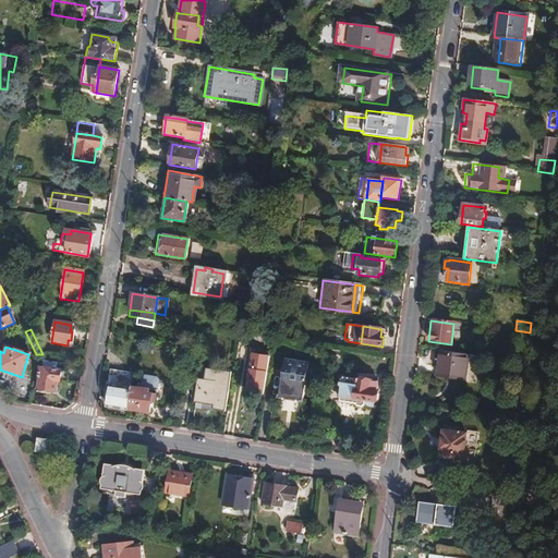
[(465,381),(469,356),(439,352),(436,377),(465,381)]
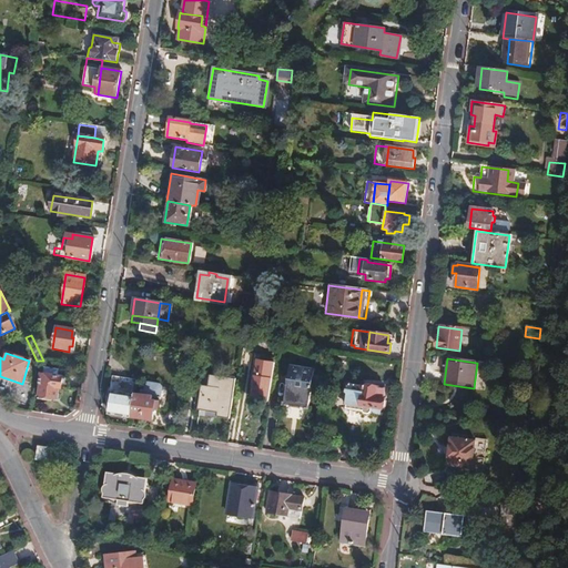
[(310,409),(315,371),(291,366),(284,405),(310,409)]
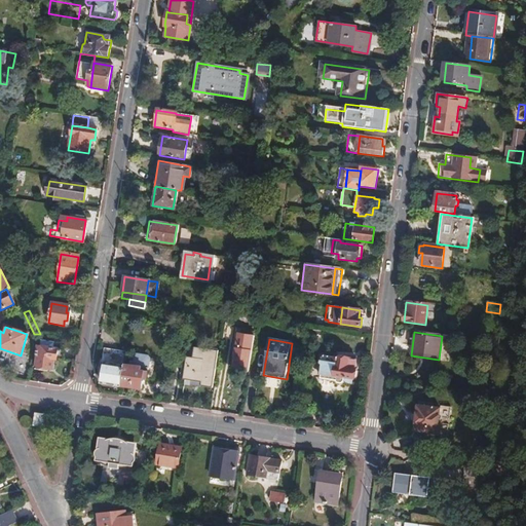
[(58,349),(38,346),(37,354),(38,354),(36,370),(46,372),(46,369),(52,370),(53,361),(57,361),(57,360),(62,360),(63,359),(64,353),(63,352),(62,352),(59,351),(58,349)]
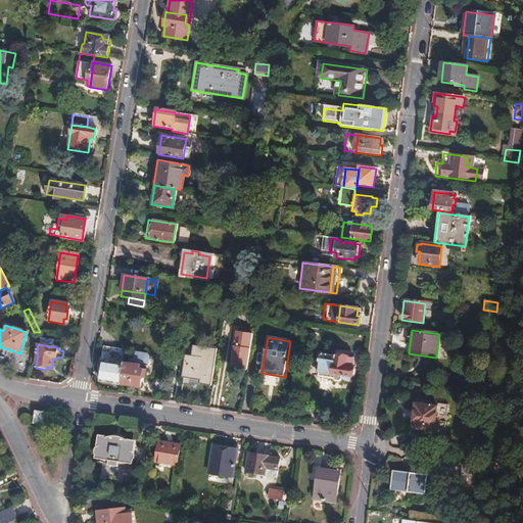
[(210,386),(217,349),(193,346),(191,355),(185,355),(182,378),(199,381),(199,384),(210,386)]
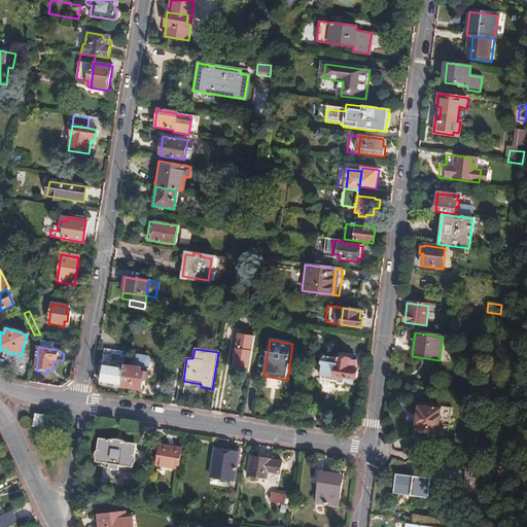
[(356,369),(357,361),(324,357),(324,358),(322,360),(322,365),(323,367),(322,376),(338,378),(338,383),(339,385),(343,385),(344,385),(346,383),(346,379),(356,380),(356,379),(358,377),(358,373),(357,371),(357,369),(356,369)]
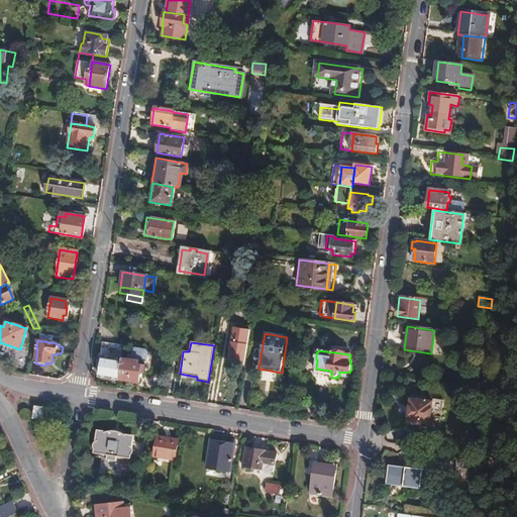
[(99,376),(118,379),(122,359),(117,358),(118,356),(114,355),(114,358),(102,356),(102,355),(98,355),(96,370),(100,371),(99,376)]
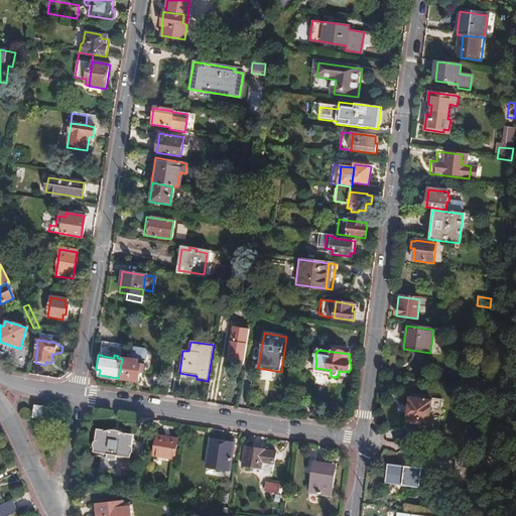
[(122,359),(118,378),(138,381),(140,372),(143,372),(144,365),(137,364),(138,360),(122,357),(122,359)]
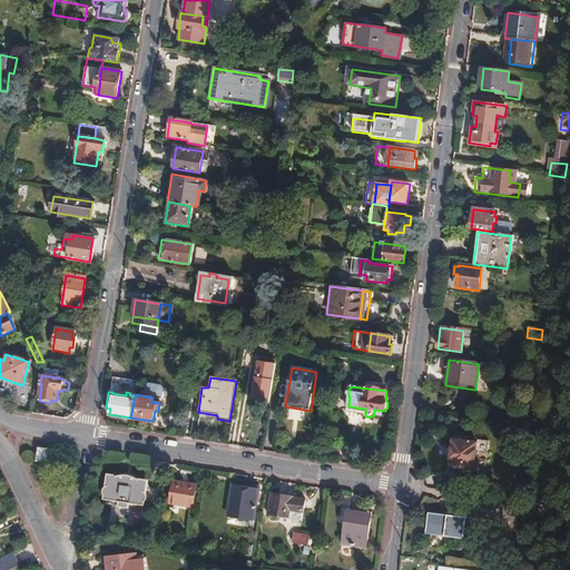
[(473,472),(477,445),(453,443),(450,469),(473,472)]
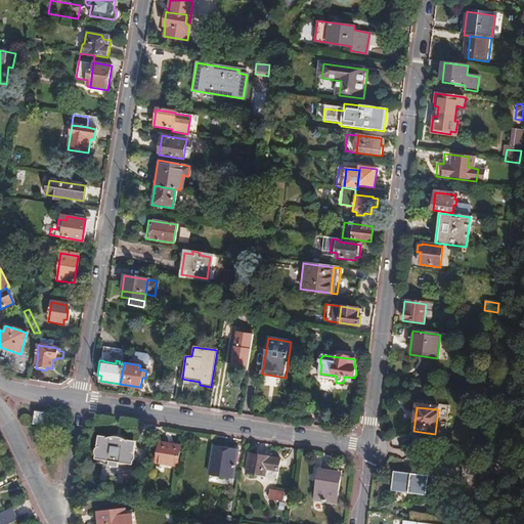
[(47,426),(48,416),(36,412),(34,424),(47,426)]
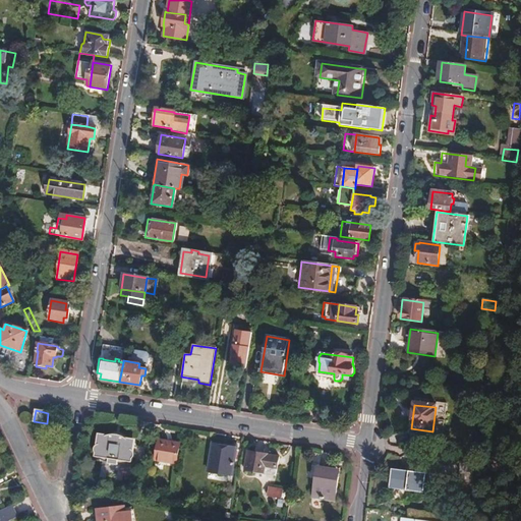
[(130,457),(133,440),(122,438),(122,437),(119,436),(118,438),(113,438),(113,436),(110,435),(109,436),(101,436),(99,438),(96,451),(94,451),(94,456),(98,457),(109,464),(116,465),(118,463),(120,463),(126,461),(131,462),(131,457),(130,457)]
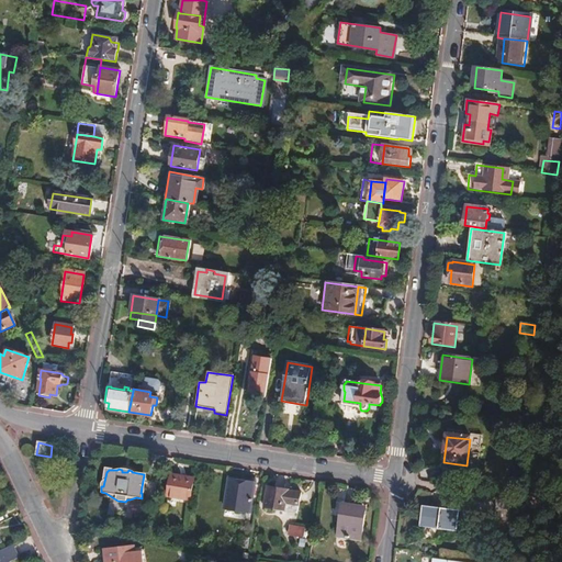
[(190,502),(193,480),(170,476),(167,497),(190,502)]
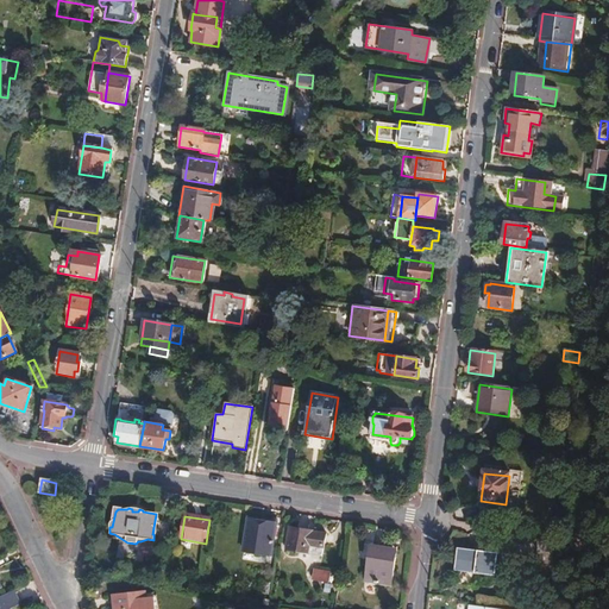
[(270,557),(276,525),(249,520),(244,552),(270,557)]
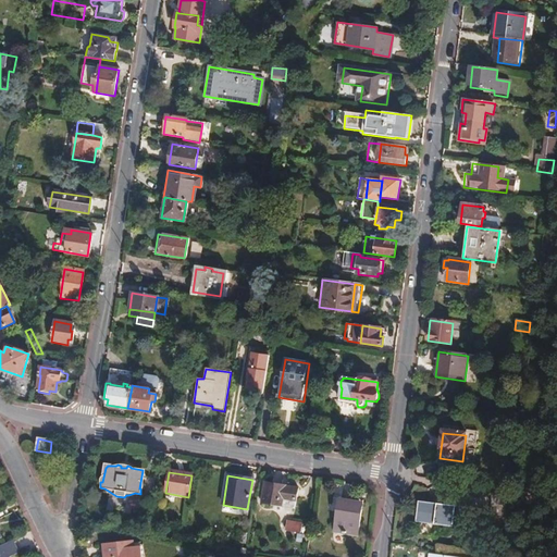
[(287,487),(287,486),(264,483),(261,504),(296,509),(298,490),(287,487)]
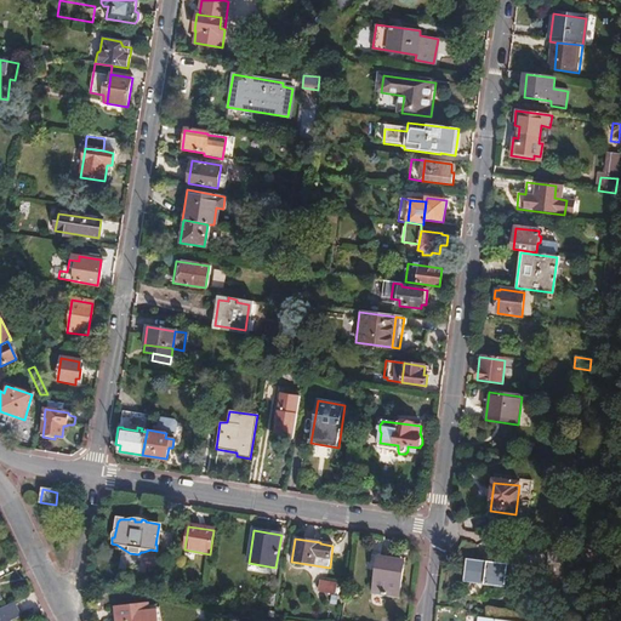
[(404,560),(379,557),(372,593),(398,597),(404,560)]
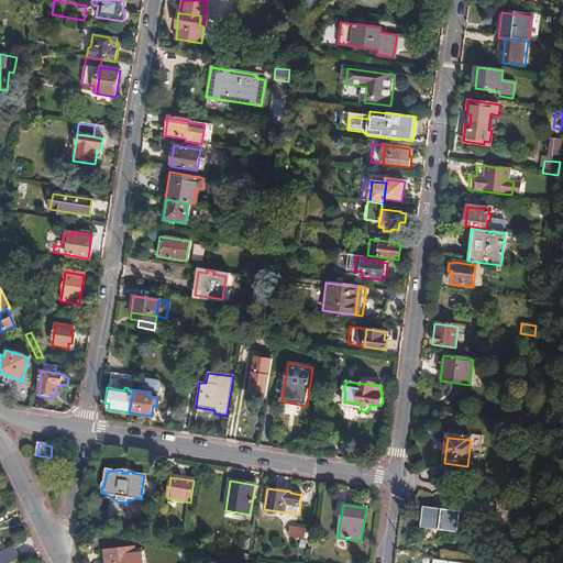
[(457,515),(422,508),(419,528),(455,533),(457,515)]
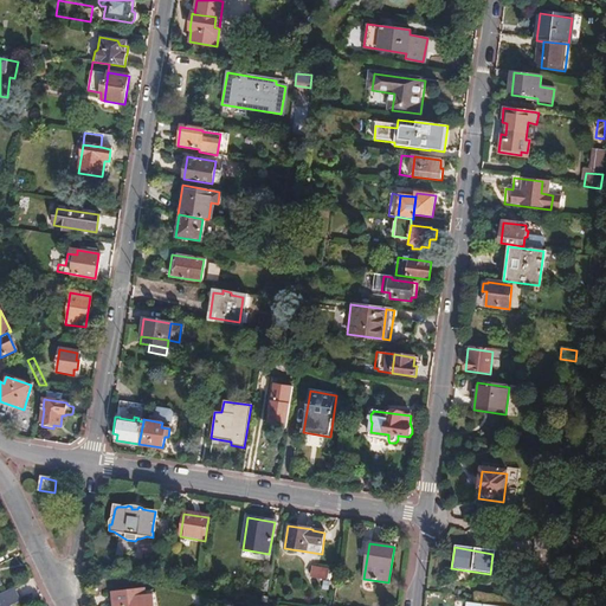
[(311,580),(314,569),(303,568),(301,578),(311,580)]
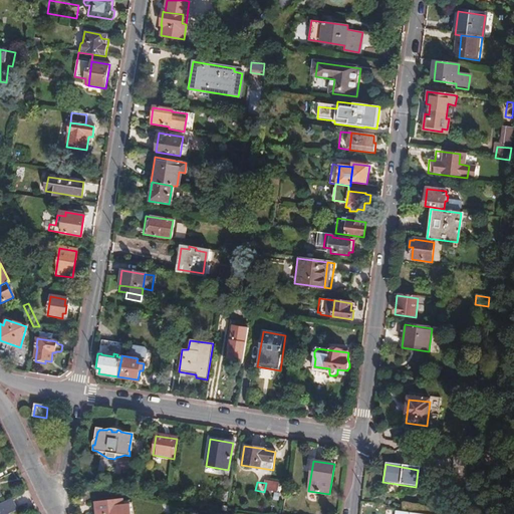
[(279,485),(266,483),(264,492),(278,494),(279,485)]
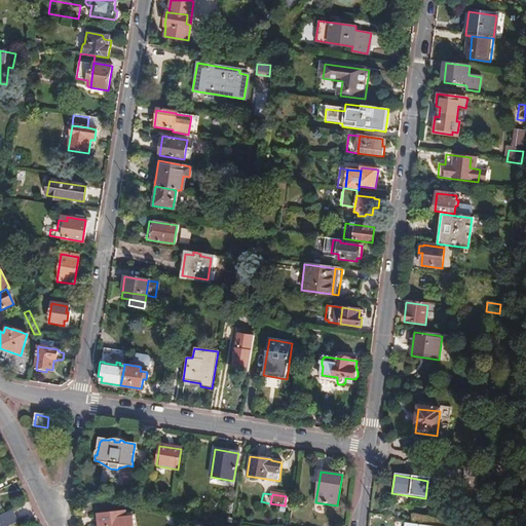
[(10,511),(0,515),(0,525),(10,525),(16,524),(10,511)]
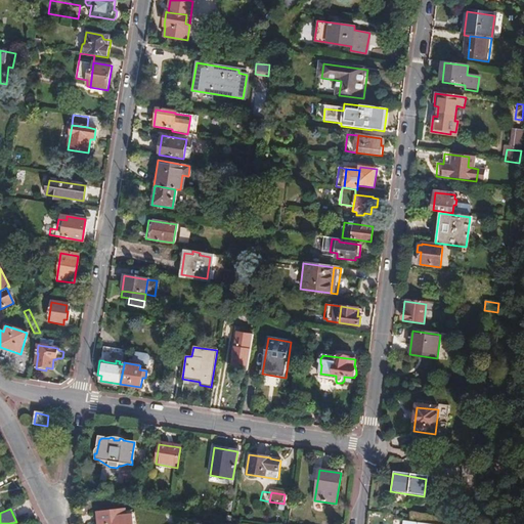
[(124,515),(124,510),(96,514),(97,523),(132,523),(131,515),(124,515)]
